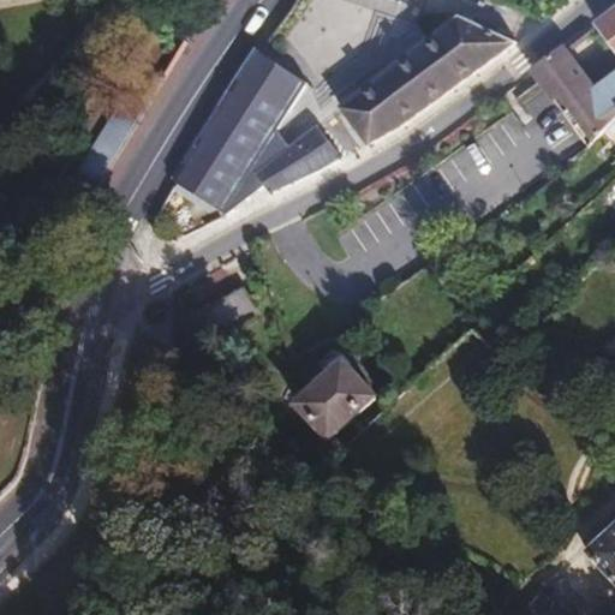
[(523,39),(545,18),(503,0),(417,0),(439,10),(437,12),(443,21),(371,73),(377,82),(346,107),(374,141),(413,118),(523,39)]
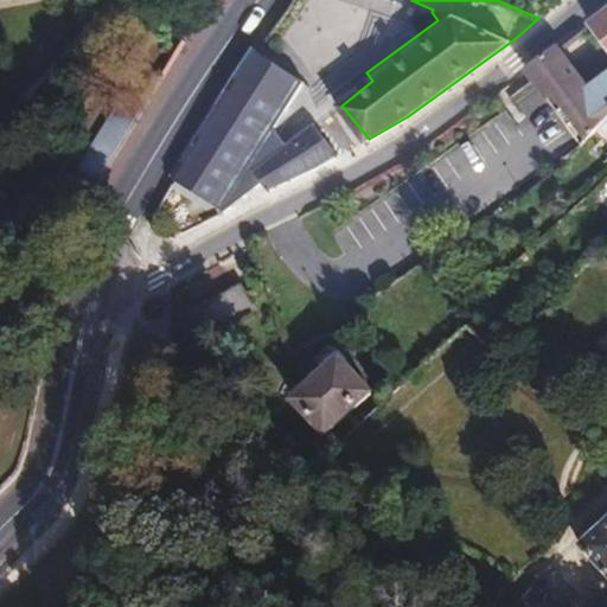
[(606,8),(587,24),(606,46),(606,8)]
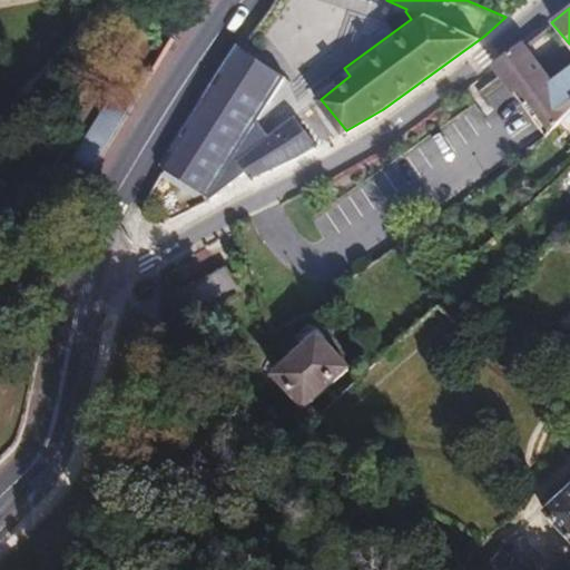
[(569,114),(569,111),(569,104),(553,82),(523,43),(494,67),(508,85),(540,130),(547,138),(569,114)]
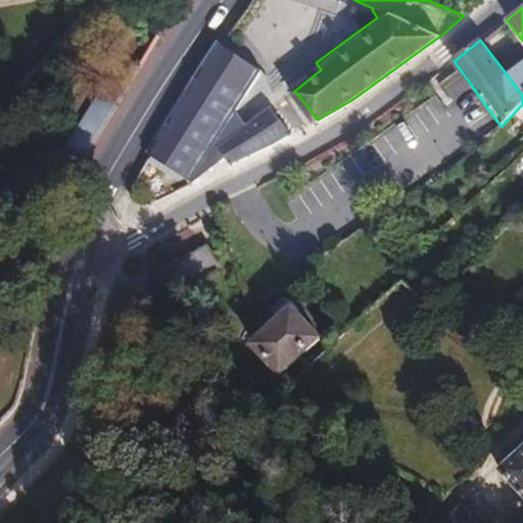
[(211,46),(145,159),(188,184),(231,111),(253,72),(211,46)]
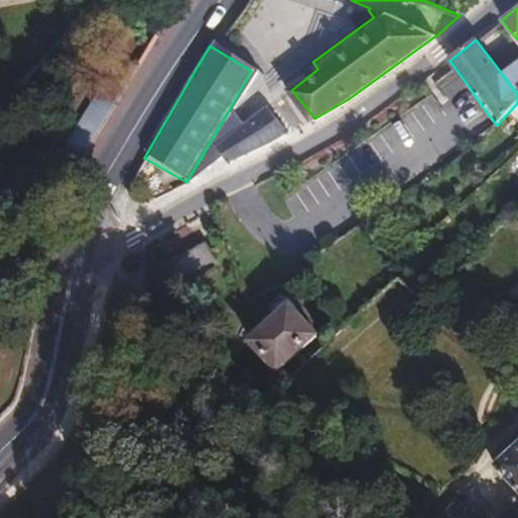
[(92,103),(109,116),(141,67),(119,56),(92,103)]
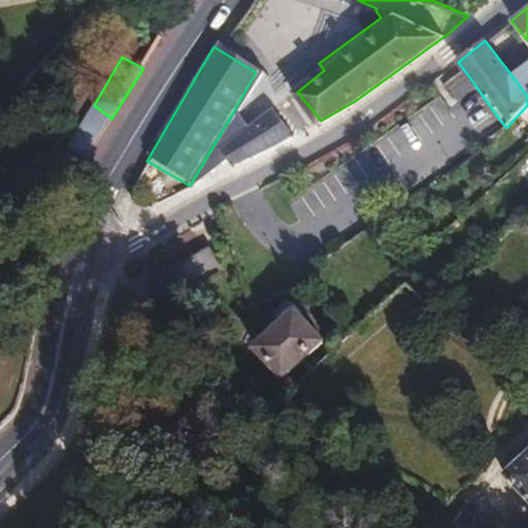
[(527,96),(527,64),(513,76),(527,96)]
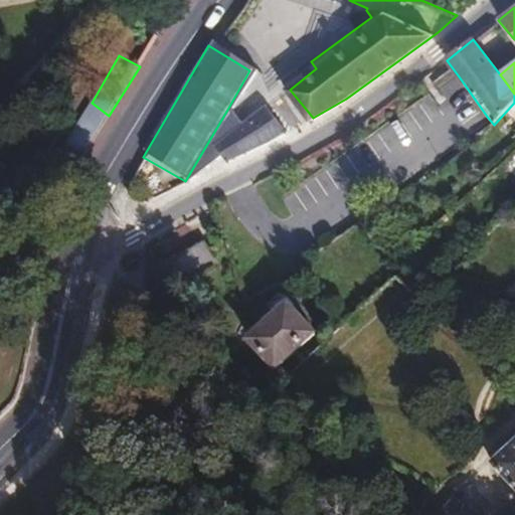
[(46,179),(58,196),(109,116),(92,103),(46,179)]
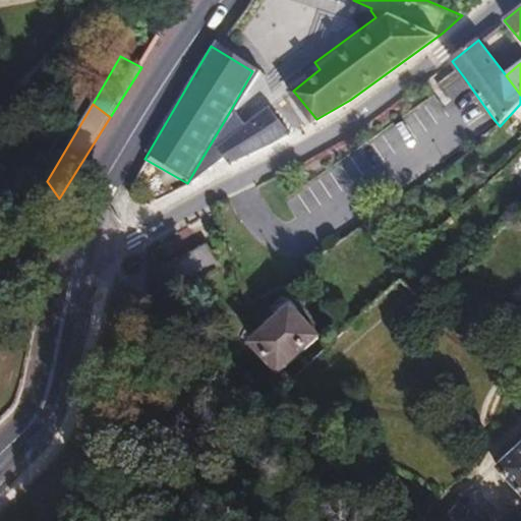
[(230,111),(187,183),(290,137),(264,108),(239,125),(230,111)]
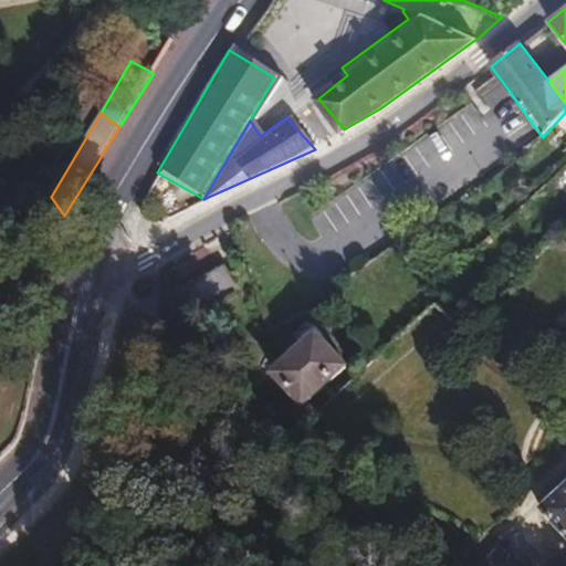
[(427,278),(433,271),(426,264),(420,270),(427,278)]
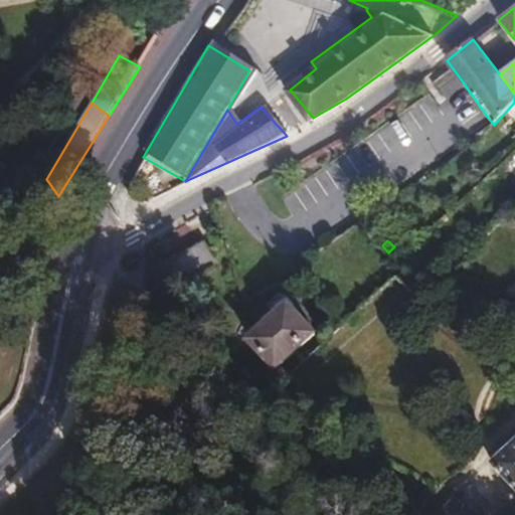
[(191,273),(182,251),(139,269),(150,291),(191,273)]
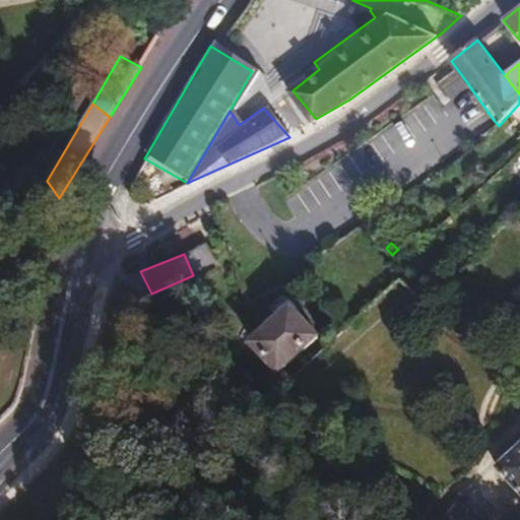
[(427,294),(423,288),(416,294),(423,299),(427,294)]
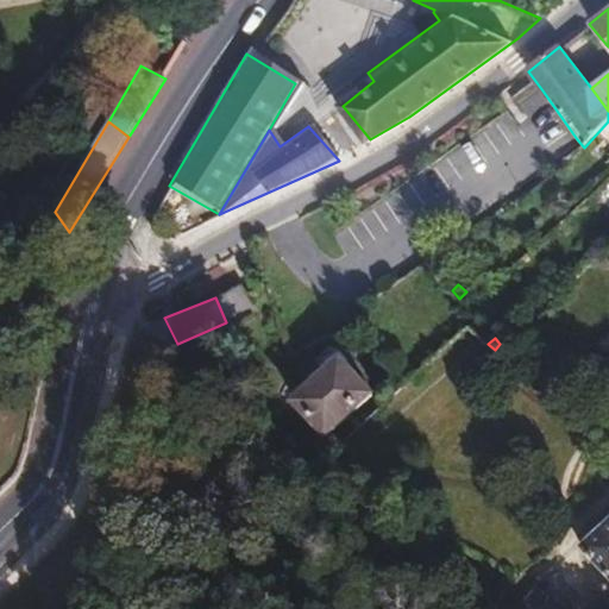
[(327,437),(371,394),(343,363),(345,359),(333,346),(315,362),(326,375),(295,402),(327,437)]
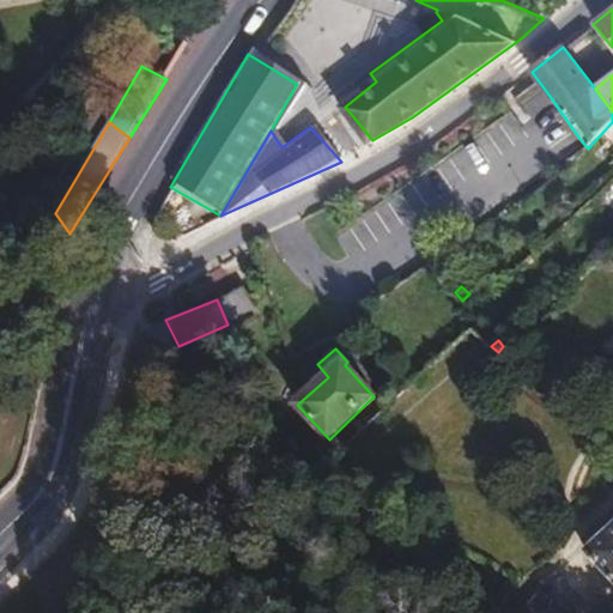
[(407,388),(419,377),(413,371),(402,382),(407,388)]
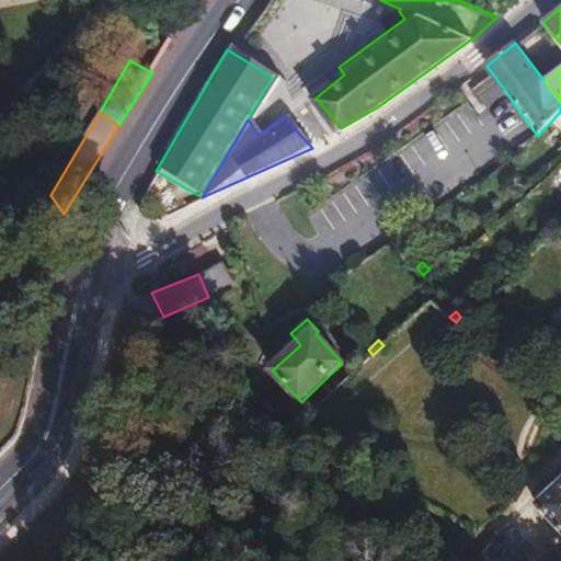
[(560,534),(560,481),(535,505),(560,534)]
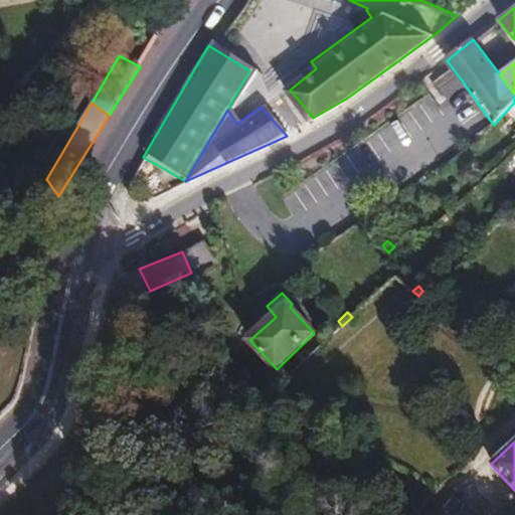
[(434,514),(475,514),(458,495),(434,514)]
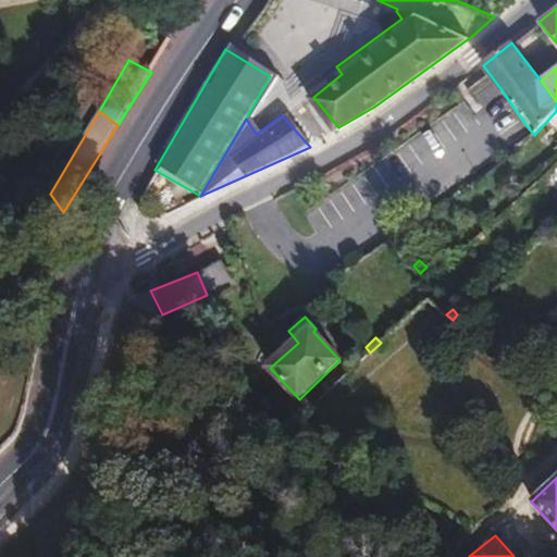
All buildings are outlined.
